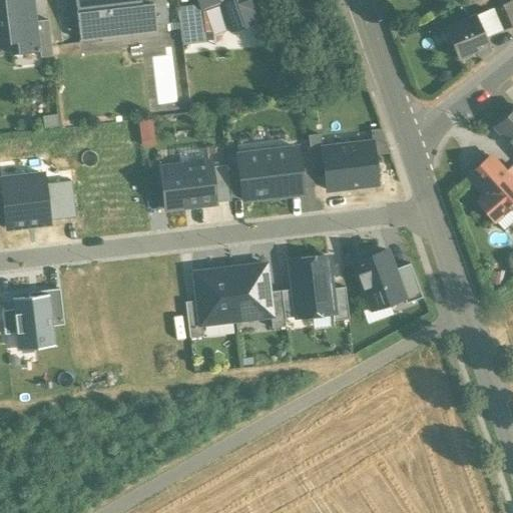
[(3,0),(0,0),(0,45),(9,44),(3,0)]
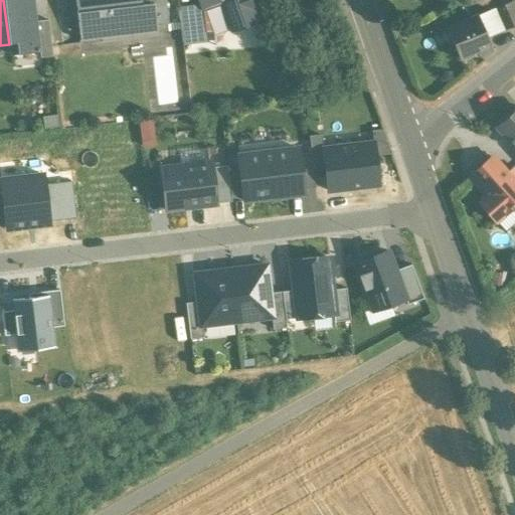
[(33,0),(3,0),(9,44),(10,56),(39,52),(36,22),(33,0)]
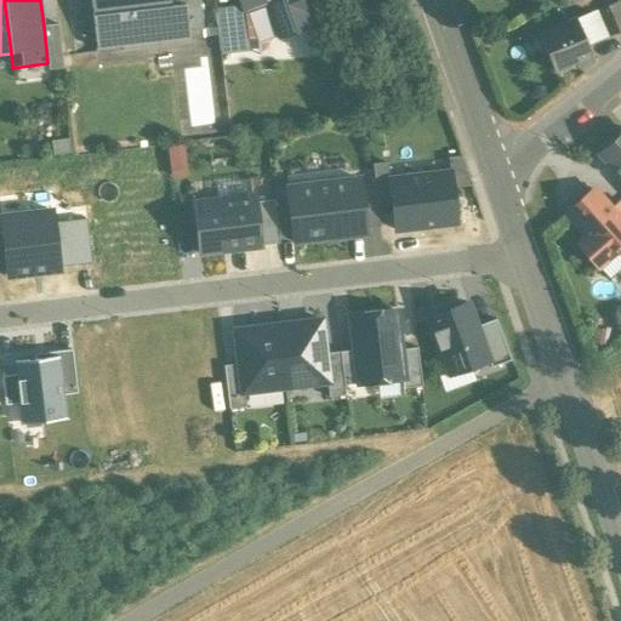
[(198,0),(90,0),(97,50),(121,47),(123,52),(189,44),(188,32),(203,30),(198,0)]
